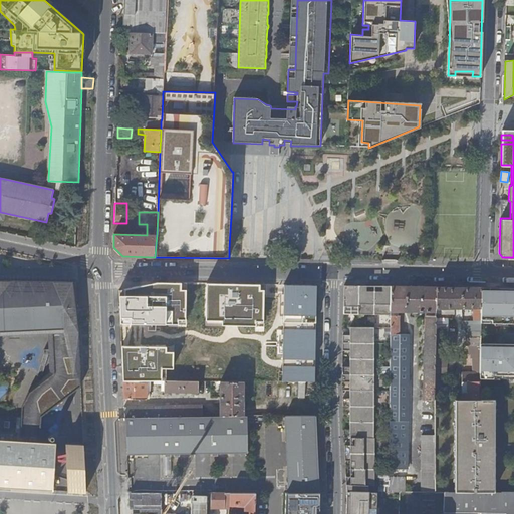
[(78,332),(76,281),(0,279),(0,332),(50,331),(52,331),(53,327),(62,328),(62,331),(78,332)]
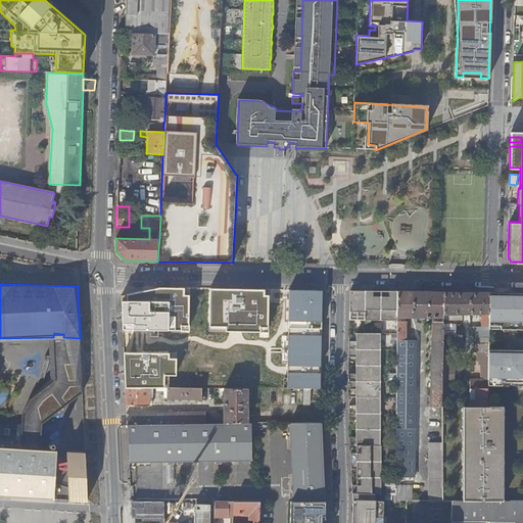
[(122,295),(124,331),(190,332),(191,287),(159,287),(122,295)]
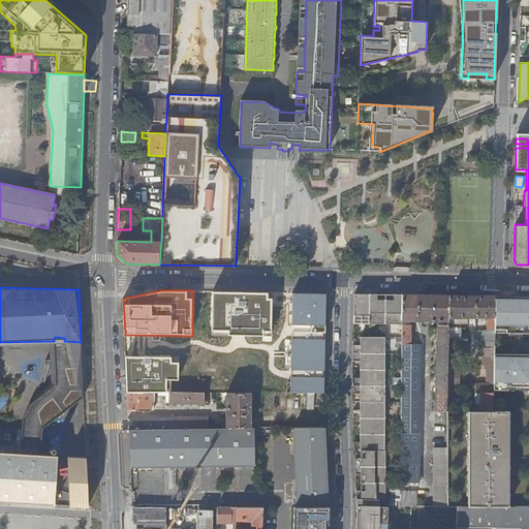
[(213,291),(213,331),(229,331),(229,336),(262,336),(262,332),(273,331),(273,299),(269,299),(269,293),(213,291)]
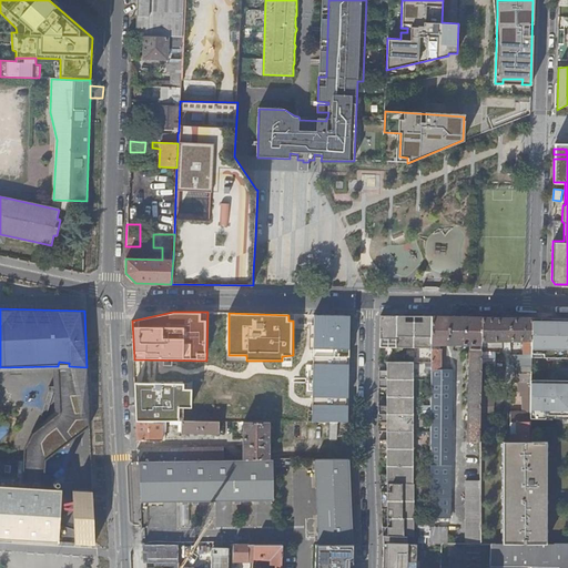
[(352,315),(313,315),(311,423),(348,423),(352,315)]
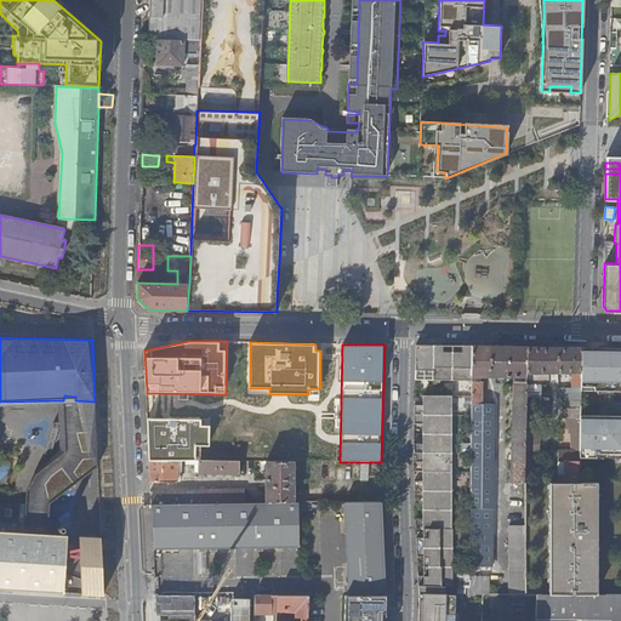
[(471,380),(471,365),(472,346),(461,346),(461,352),(442,352),(443,345),(416,345),(415,379),(471,380)]
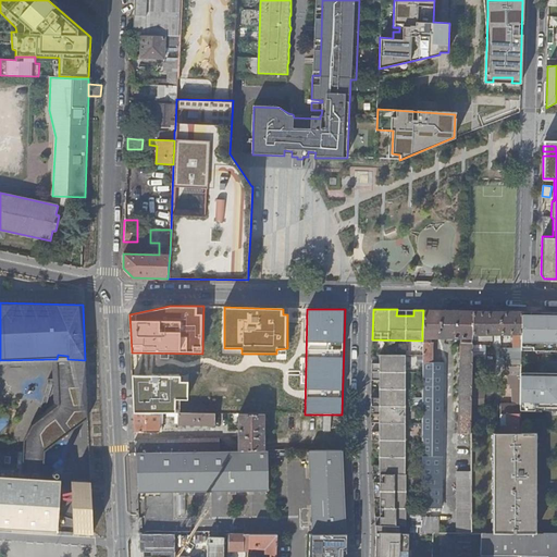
[(459,433),(470,433),(471,398),(472,335),(472,310),(423,310),(422,327),(422,341),(421,387),(421,417),(421,434),(421,490),(440,490),(443,357),(432,357),(432,336),(461,337),(459,433)]
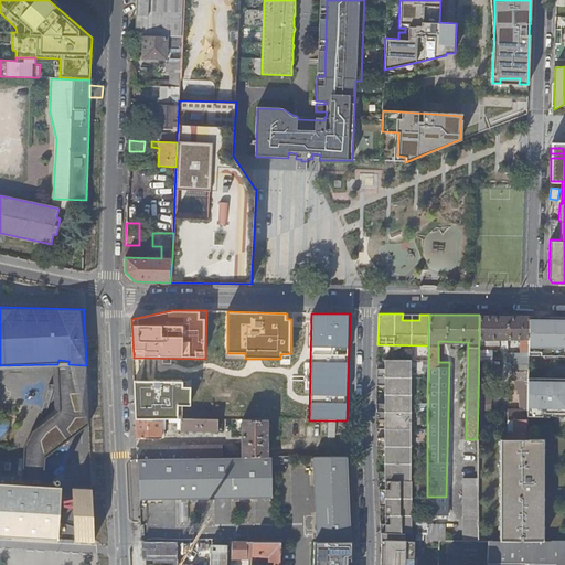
[(479,315),(479,340),(484,340),(484,345),(500,345),(499,340),(521,339),(521,353),(508,353),(508,361),(514,361),(514,371),(528,371),(528,355),(528,351),(528,316),(479,315)]
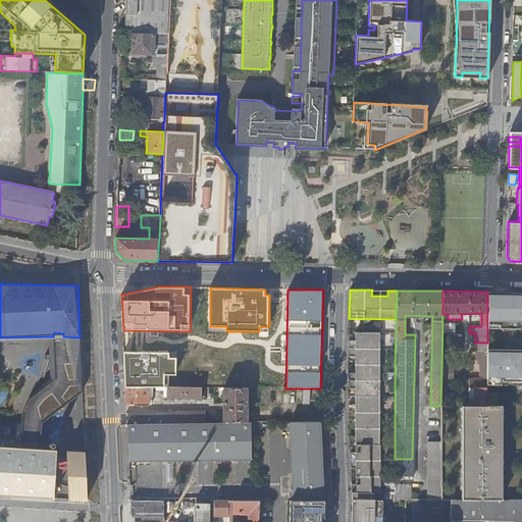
[(521,293),(487,292),(487,324),(498,324),(498,328),(521,328),(521,293)]
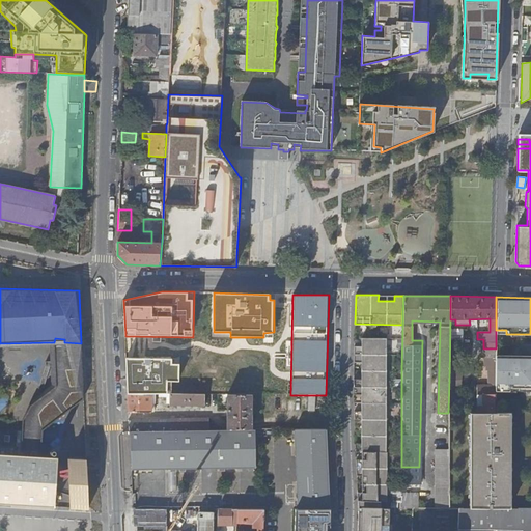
[(388,530),(389,510),(380,510),(380,503),(384,503),(385,452),(384,452),(386,338),(362,338),(362,346),(355,346),(355,362),(362,363),(362,380),(354,379),(354,395),(361,395),(361,412),(354,412),(355,427),(361,427),(361,444),(355,444),(356,452),(362,452),(362,460),(356,460),(357,476),(362,477),(362,494),(357,494),(358,512),(357,530),(388,530)]
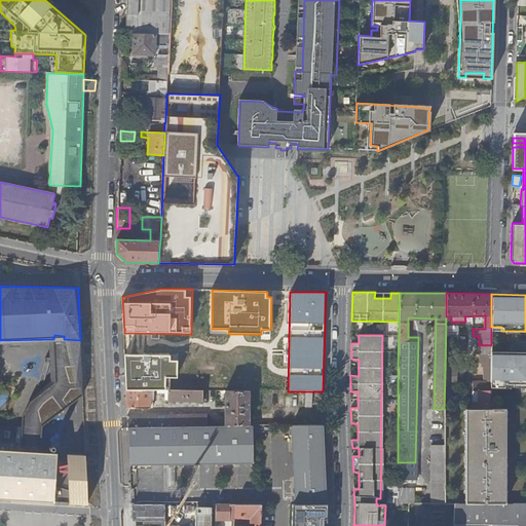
[(0,499),(53,502),(54,461),(55,461),(55,452),(54,452),(54,449),(38,449),(41,424),(81,393),(80,340),(64,339),(53,339),(51,339),(50,380),(28,400),(22,415),(21,437),(13,436),(13,423),(0,422),(0,499)]
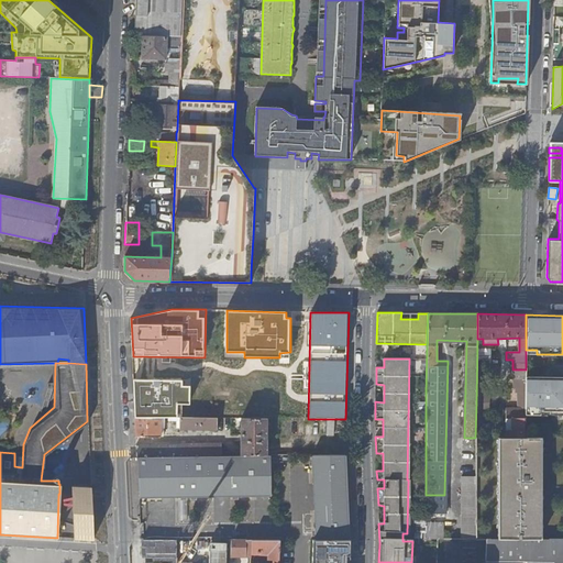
[(515,389),(515,390),(526,390),(526,377),(526,375),(512,375),(512,388),(515,389)]
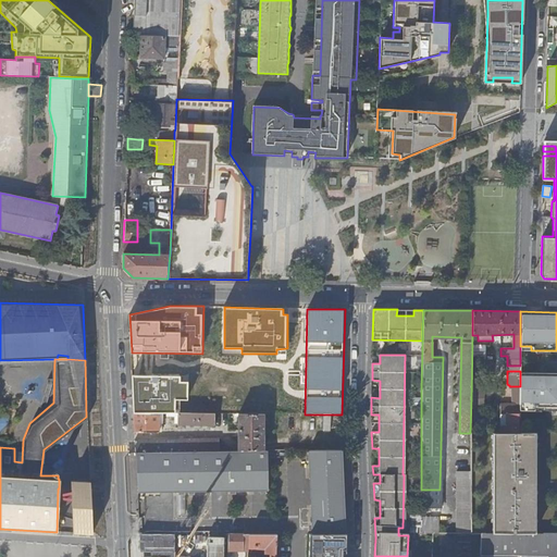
[(556,373),(520,373),(520,386),(520,407),(556,407),(556,373)]
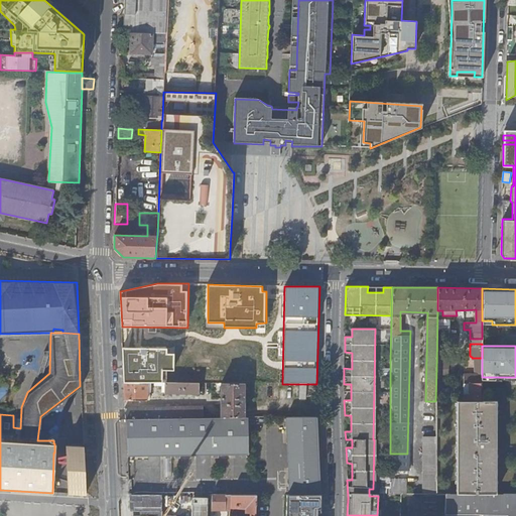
[(168,347),(122,348),(125,380),(162,380),(162,372),(174,371),(174,354),(167,353),(168,347)]
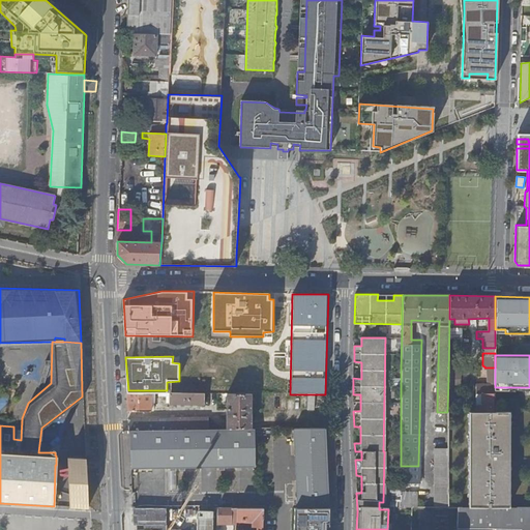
[(252,362),(199,359),(198,371),(203,371),(203,388),(256,390),(257,375),(263,375),(264,363),(252,362)]
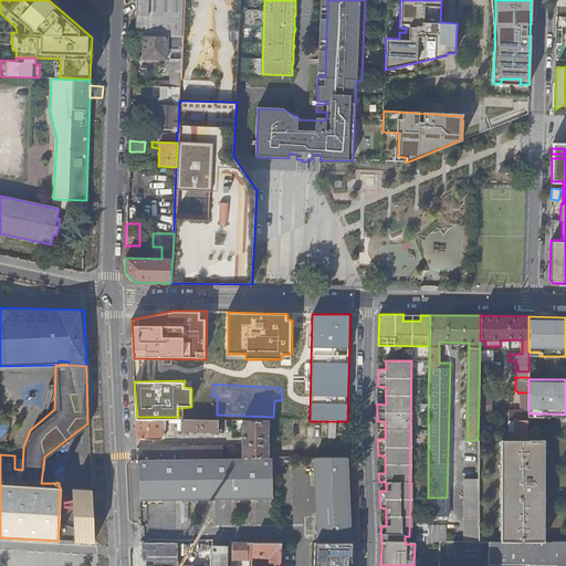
[(509,411),(509,440),(527,440),(528,417),(528,413),(528,392),(517,392),(517,395),(519,395),(519,411),(509,411)]
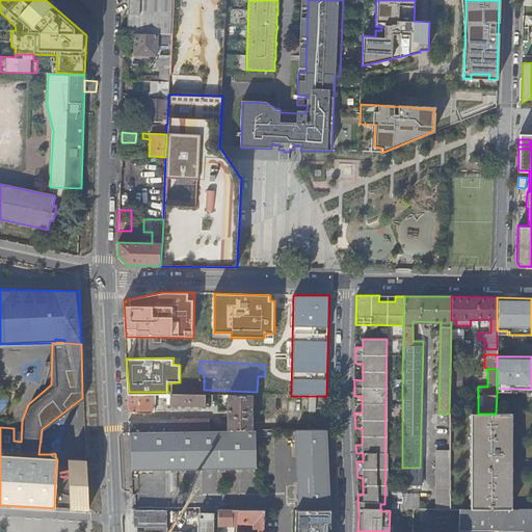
[(86,378),(85,407),(87,407),(88,397),(95,397),(95,379),(86,378)]
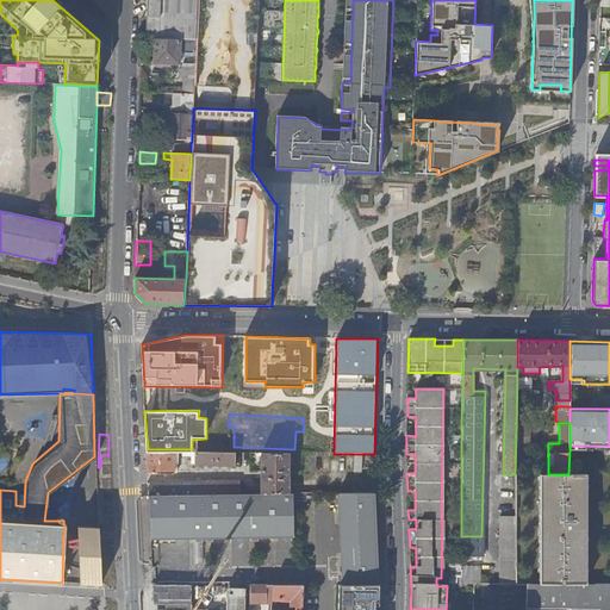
[(166,452),(147,452),(147,460),(148,473),(174,473),(174,452),(166,452)]
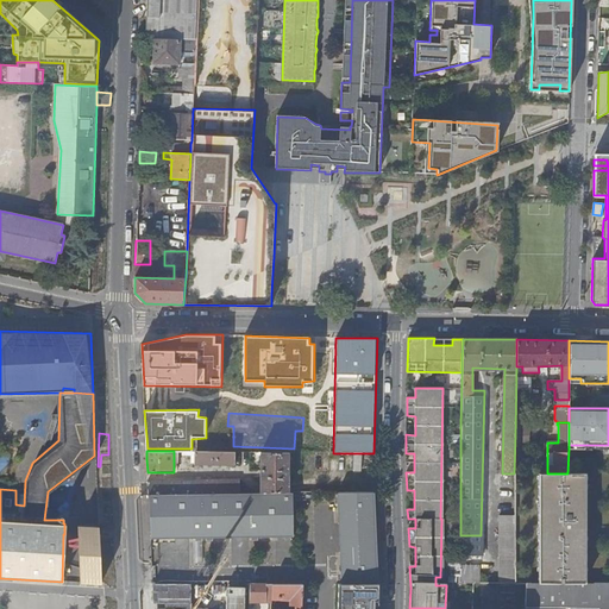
[(236,452),(188,451),(188,456),(192,456),(192,459),(194,459),(194,464),(236,464),(236,452)]
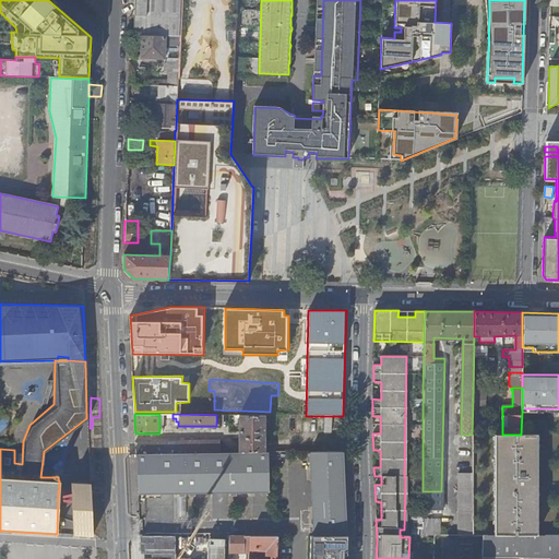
[(240,453),(265,452),(265,415),(253,415),(240,415),(240,453)]
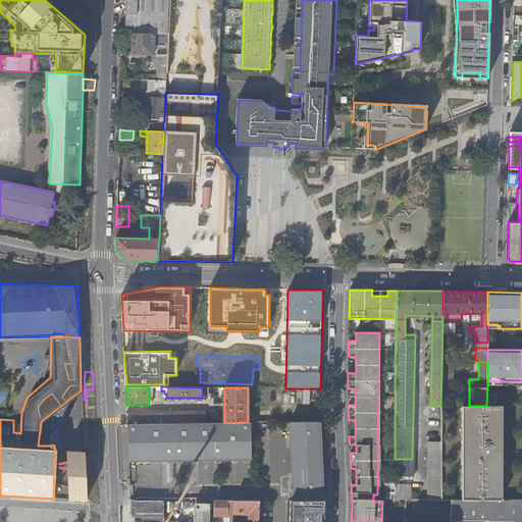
[(461,406),(461,501),(502,501),(500,406),(486,406),(469,406),(461,406)]
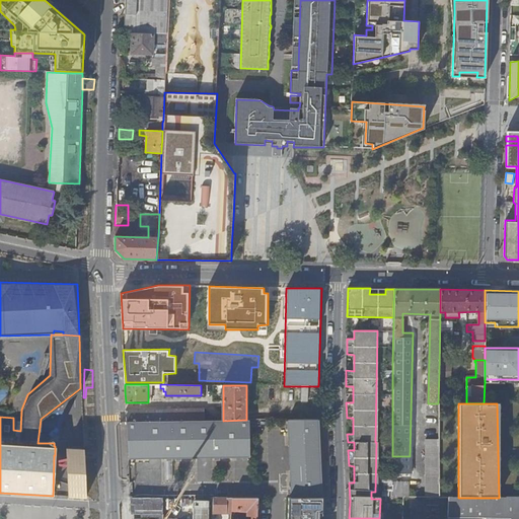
[(145,410),(126,410),(126,422),(204,421),(204,410),(190,410),(145,410)]
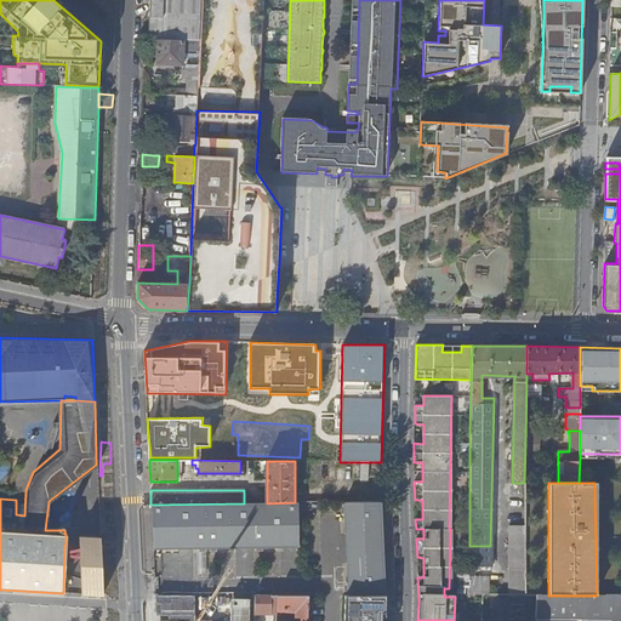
[(385,596),(381,501),(345,502),(348,596),(385,596)]
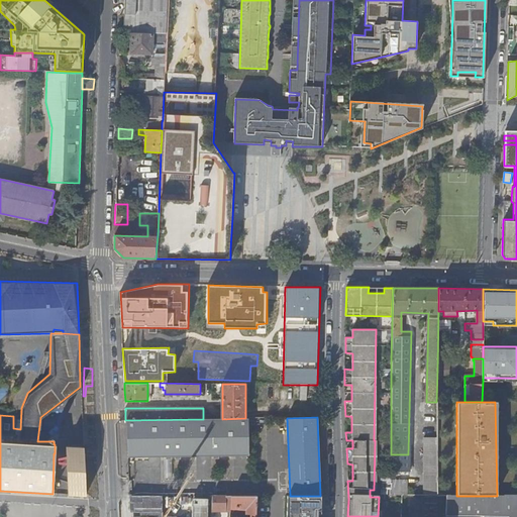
[(203,419),(125,420),(127,452),(127,456),(173,456),(248,455),(246,418),(245,418),(222,419),(203,419)]
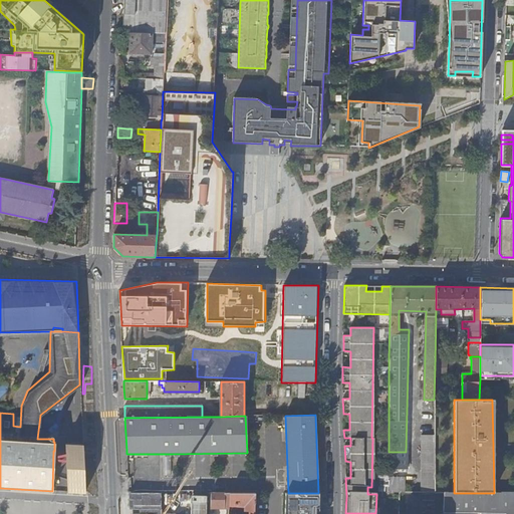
[(434,493),(434,436),(422,436),(422,493),(434,493)]
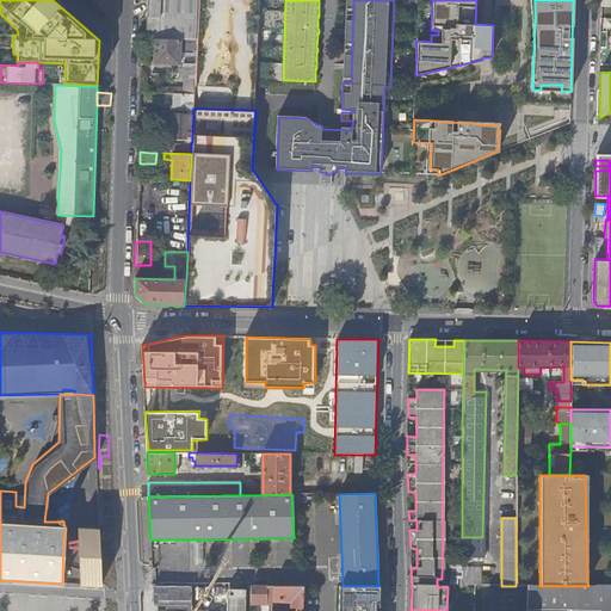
[(98,530),(78,528),(80,585),(102,587),(98,530)]
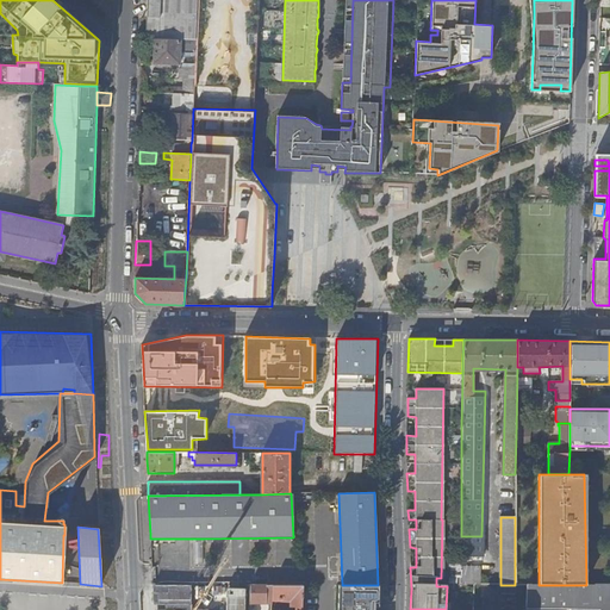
[(481,567),(461,567),(461,585),(474,585),(481,585),(481,567)]
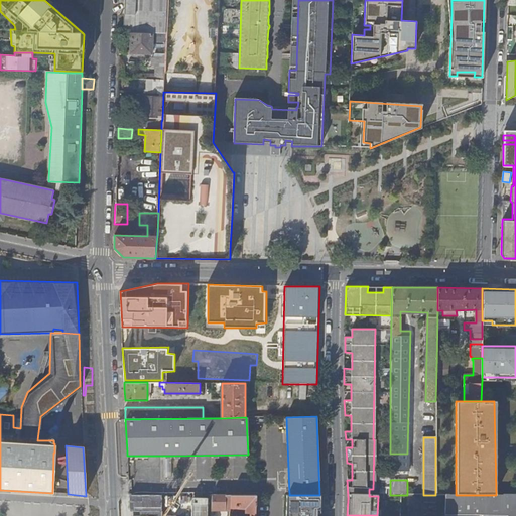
[(289,495),(286,495),(285,515),(318,515),(319,495),(289,495)]
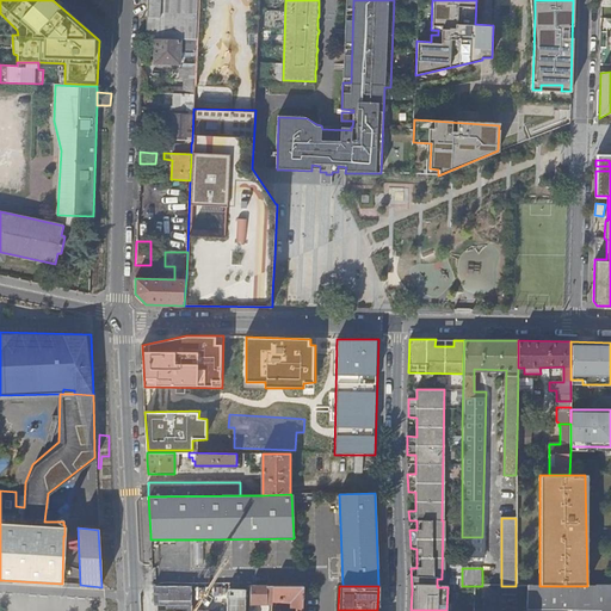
[(539,586),(526,586),(525,610),(539,610),(610,610),(610,586),(587,586),(539,586)]
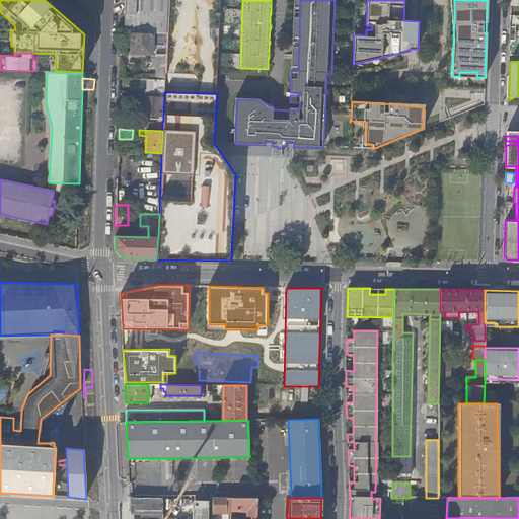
[(161,518),(162,499),(130,499),(131,518),(161,518)]
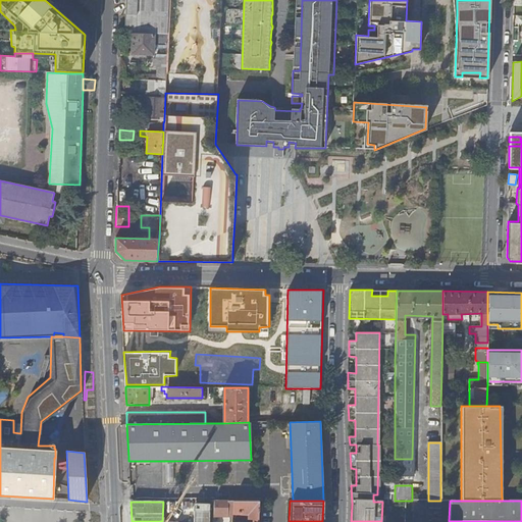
[(232,514),(233,502),(214,502),(213,515),(232,515),(232,514)]
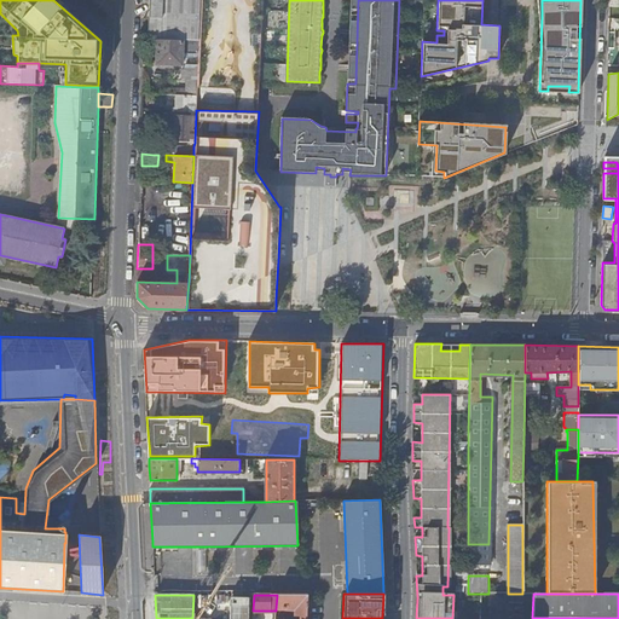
[(305,618),(307,595),(277,595),(276,609),(295,609),(294,615),(300,615),(299,618),(305,618)]
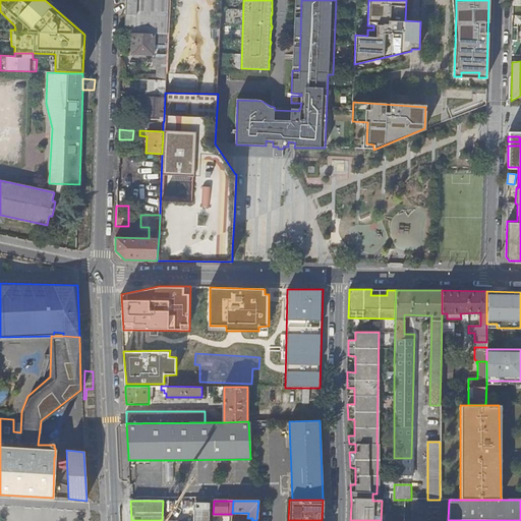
[(209,520),(210,503),(194,502),(192,520),(209,520)]
